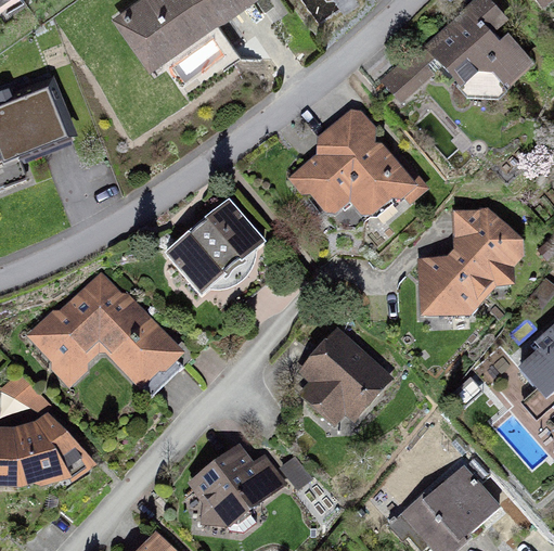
[(129,0),(112,12),(150,66),(242,0),(129,0)]
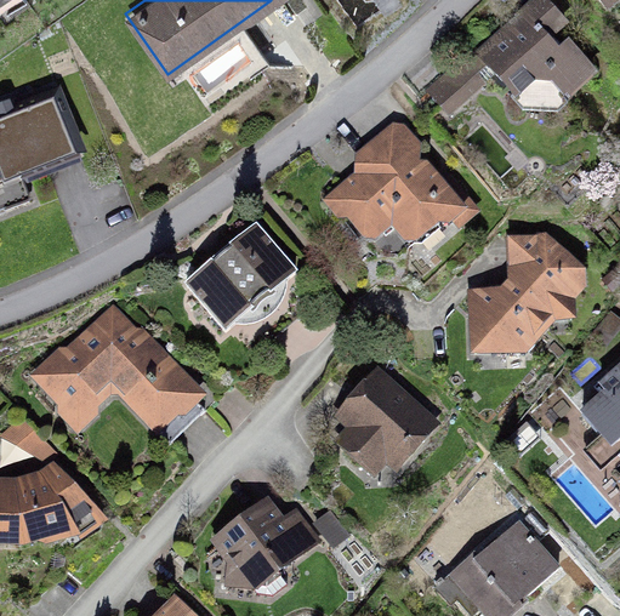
[(533,0),(482,51),(525,95),(546,74),(570,98),(604,64),(540,0),(533,0)]
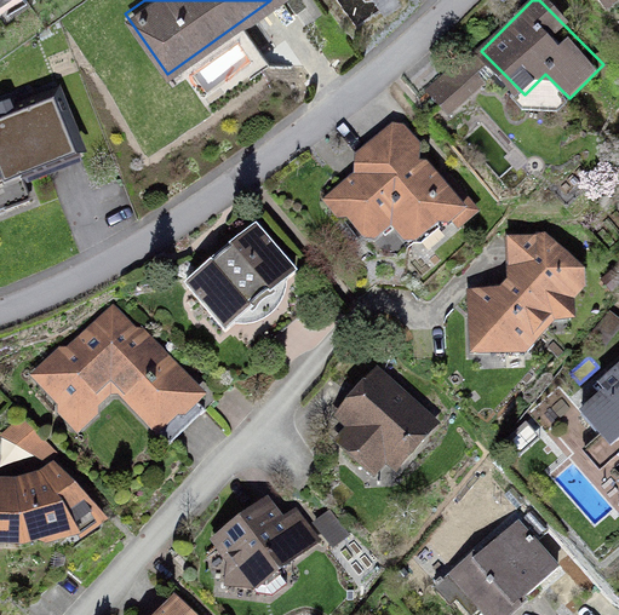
[(424,85),(448,111),(483,80),(459,53),(424,85)]
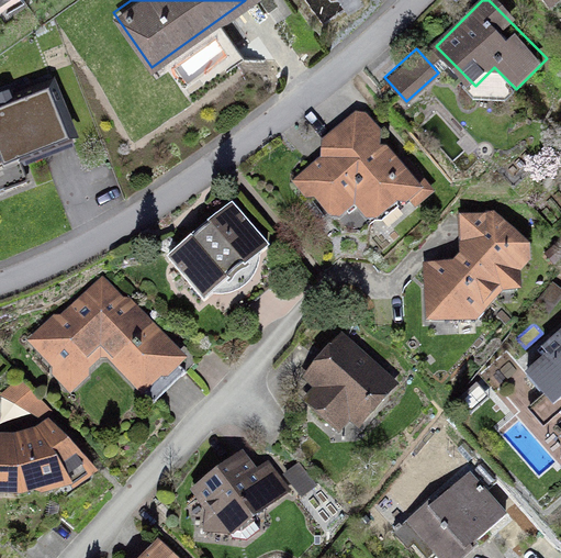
[(0,171),(79,140),(53,78),(0,100),(0,171)]
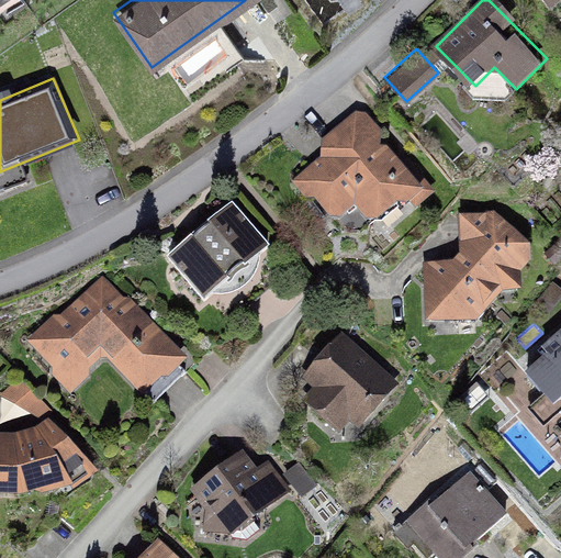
[(329,151),(296,182),(332,218),(352,197),(367,211),(388,191),(404,208),(429,182),(355,107),(320,141),(329,151)]
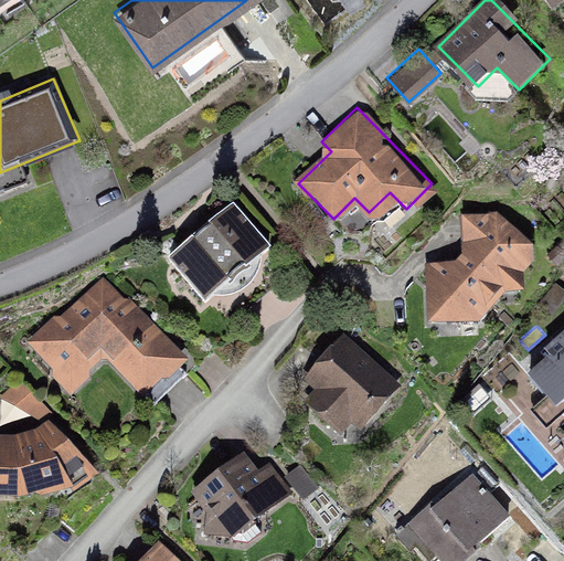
[(232,199),(167,255),(204,298),(269,243),(232,199)]
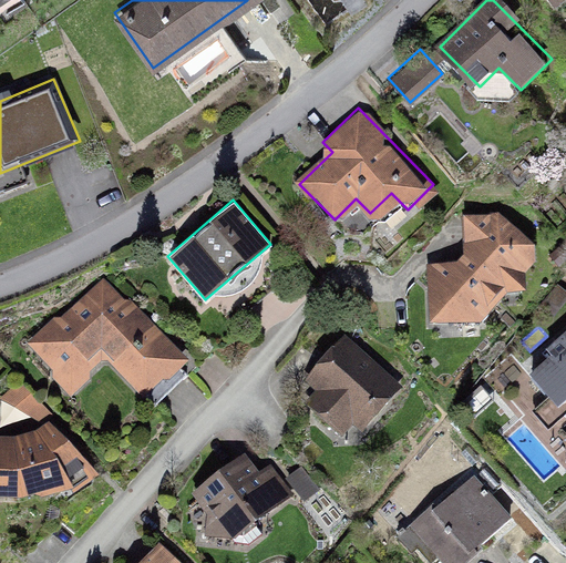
[(470,273),(429,275),(431,307),(460,330),(485,328),(523,279),(521,248),(493,225),(466,226),(470,273)]
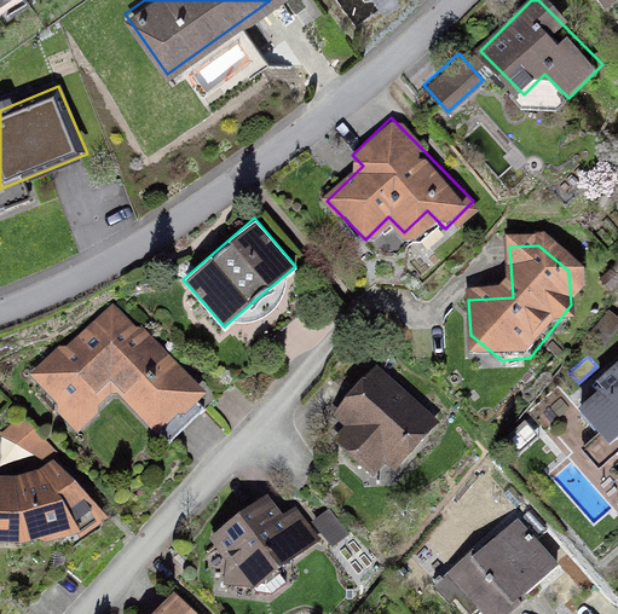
[(116,301),(34,374),(73,417),(117,377),(162,427),(200,394),(116,301)]
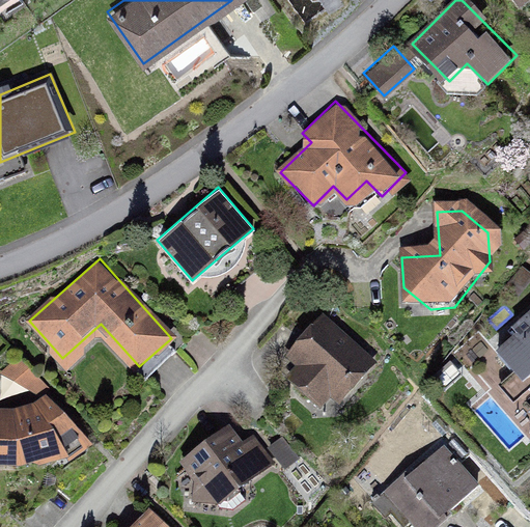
[(515,330),(495,347),(521,378),(529,368),(529,306),(510,324),(515,330)]
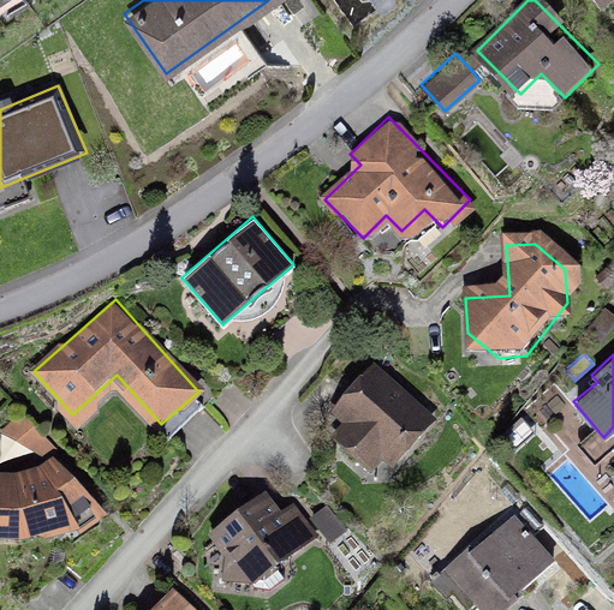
[(373,360),(331,410),(341,419),(331,432),(377,472),(430,410),(373,360)]
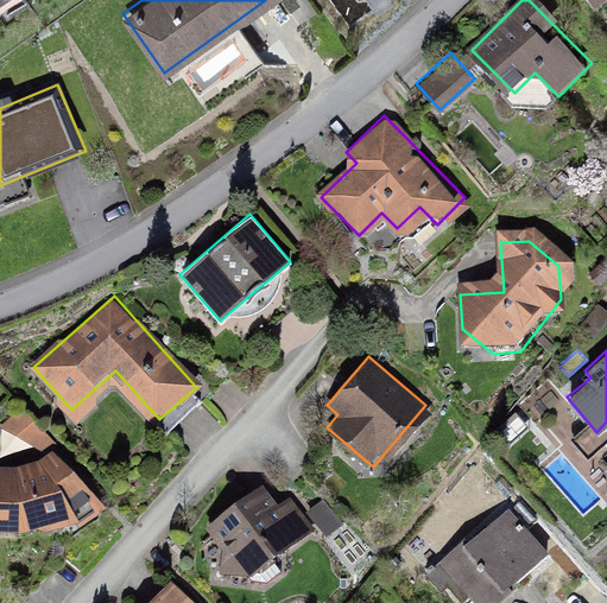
[(2,469),(0,468),(0,532),(56,531),(97,503),(57,455),(35,467),(2,469)]
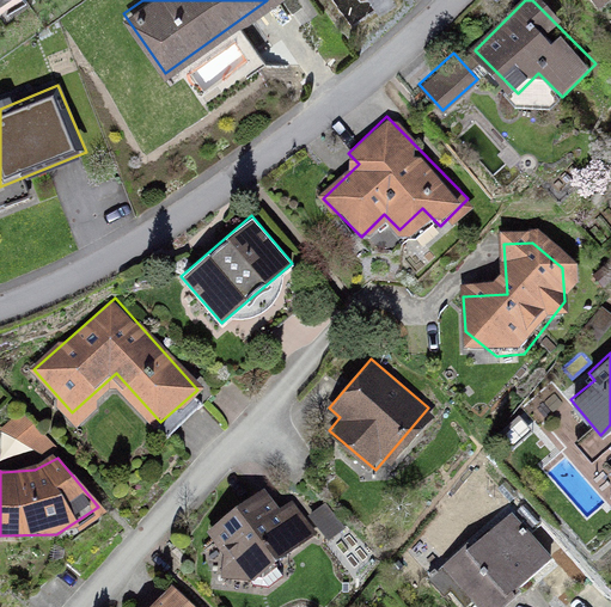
[(263,488),(207,532),(244,578),(312,525),(291,497),(277,507),(263,488)]
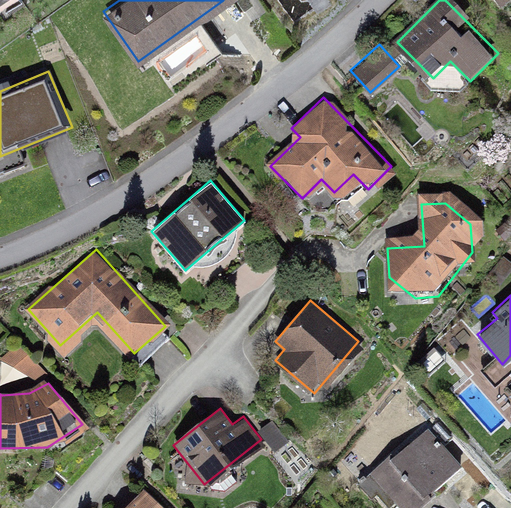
[(427,426),(362,484),(383,507),(414,507),(462,465),(427,426)]
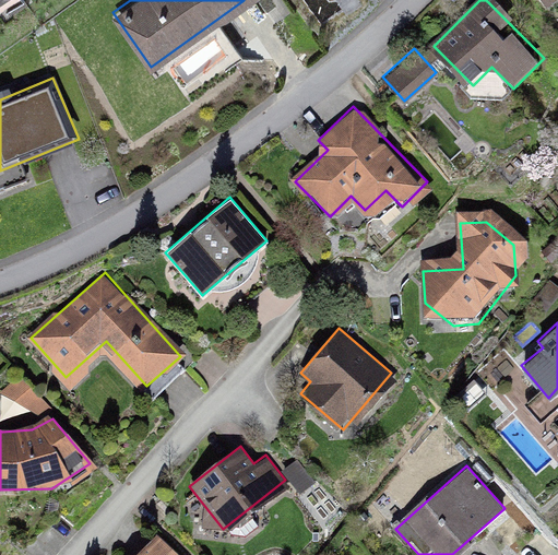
[(180,554),(155,533),(137,554),(180,554)]
